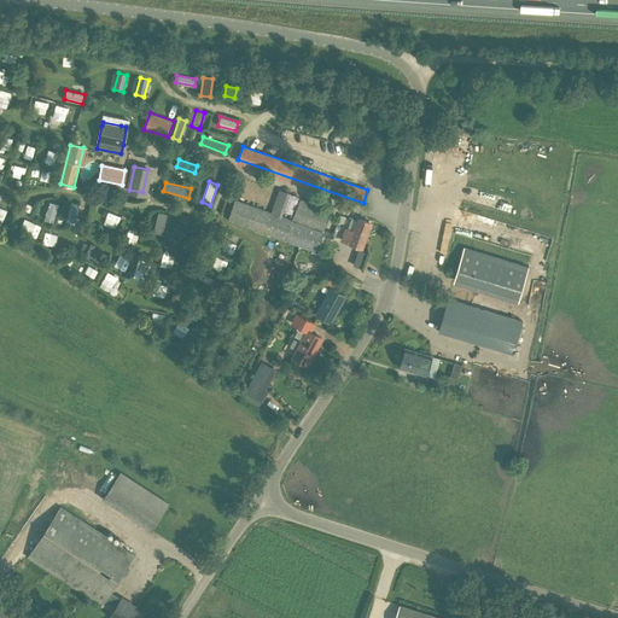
[(292,220),(283,216),(290,193),(279,190),(272,213),(234,199),(227,220),(315,251),(330,210),(299,199),(292,220)]
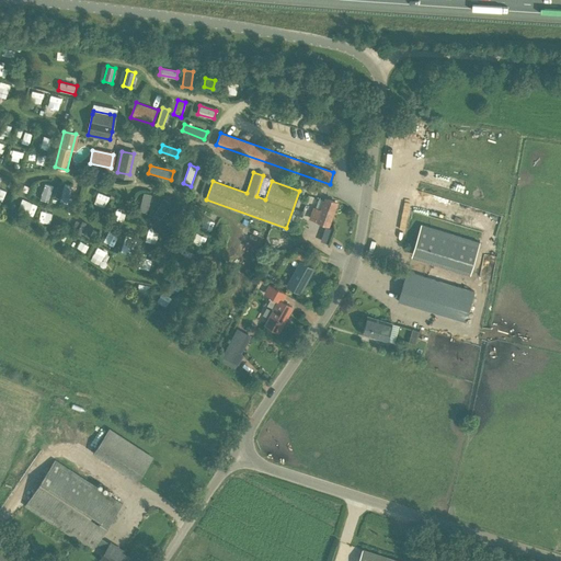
[(45,184),(41,198),(48,202),(53,186),(45,184)]
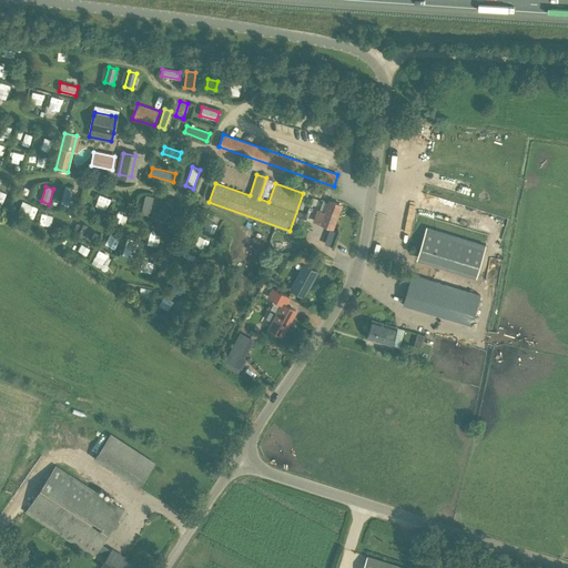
[(66,186),(61,203),(69,205),(73,189),(66,186)]
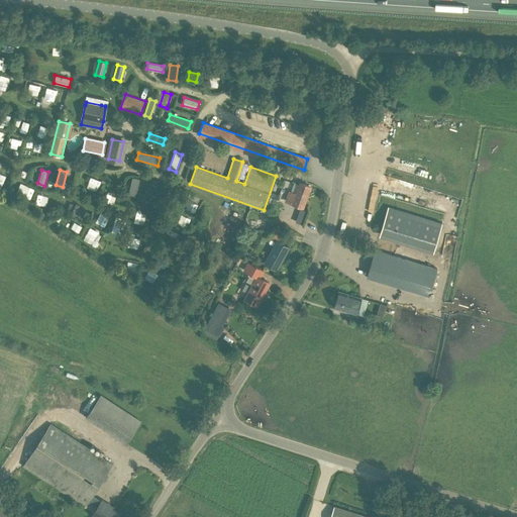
[(132,178),(129,194),(135,195),(139,179),(132,178)]
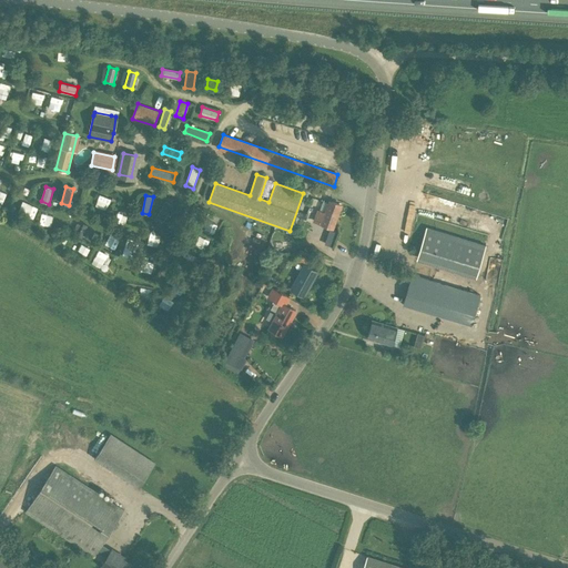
[(333,227),(341,204),(328,200),(324,212),(320,211),(315,221),(333,227)]
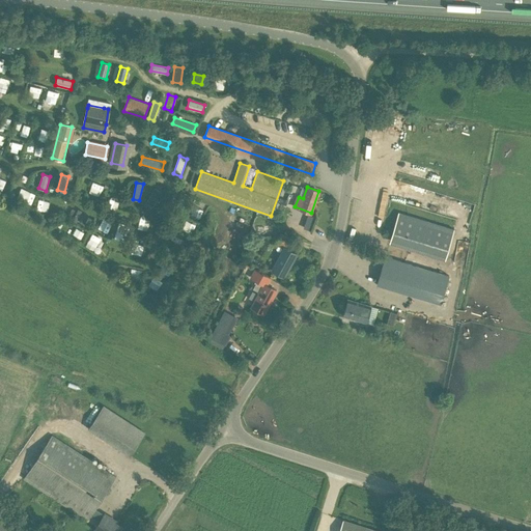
[(155,188),(146,202),(152,206),(161,191),(155,188)]
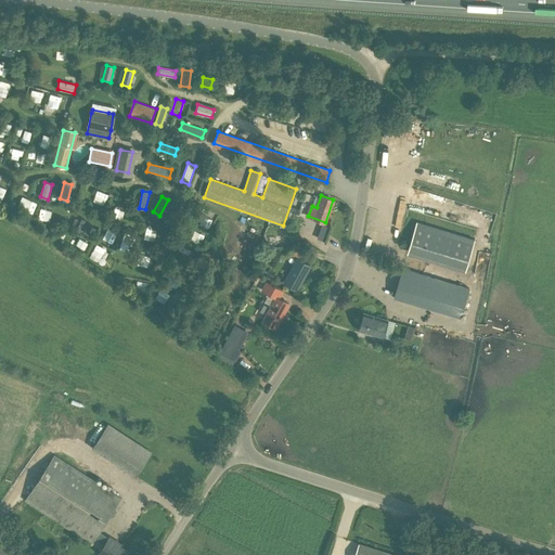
[(467,269),(476,241),(417,222),(408,250),(467,269)]
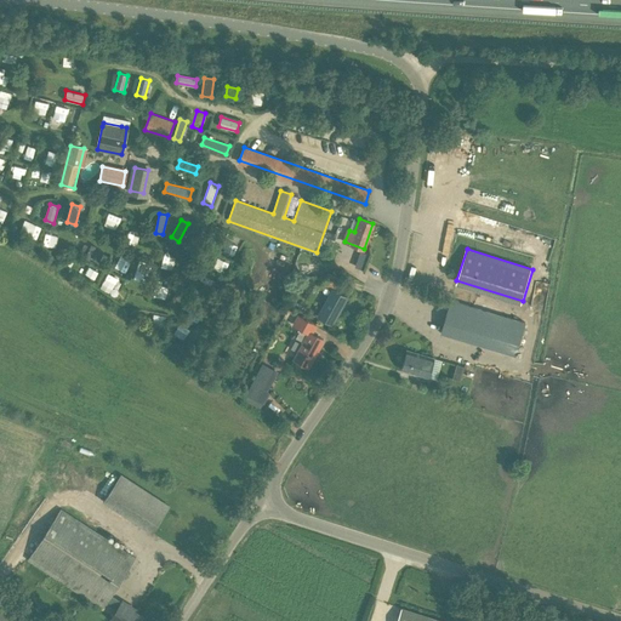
[(355,266),(363,268),(368,255),(360,251),(355,266)]
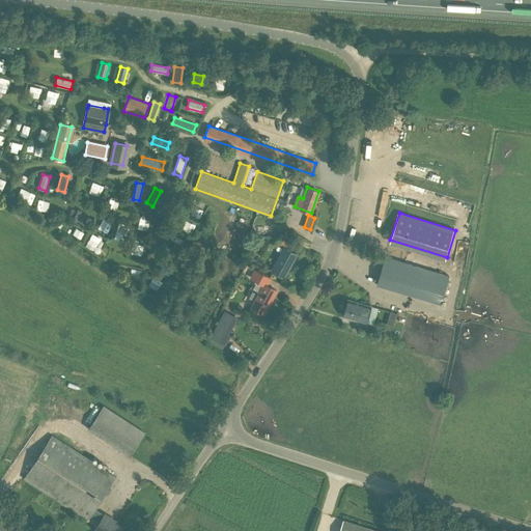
[(283,276),(296,253),(285,248),(289,239),(280,233),(275,243),(284,247),(272,270),(283,276)]
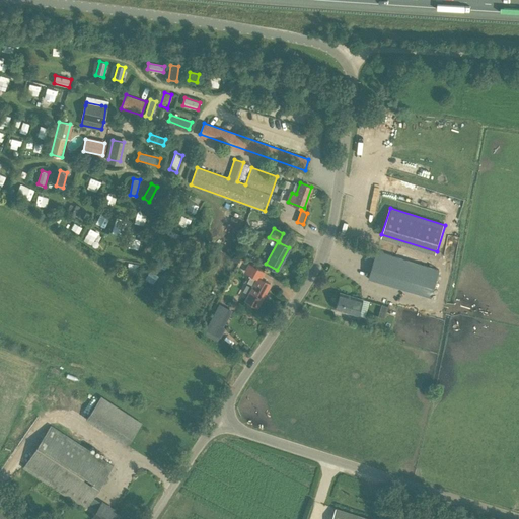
[(268,239),(258,234),(252,246),(262,250),(268,239)]
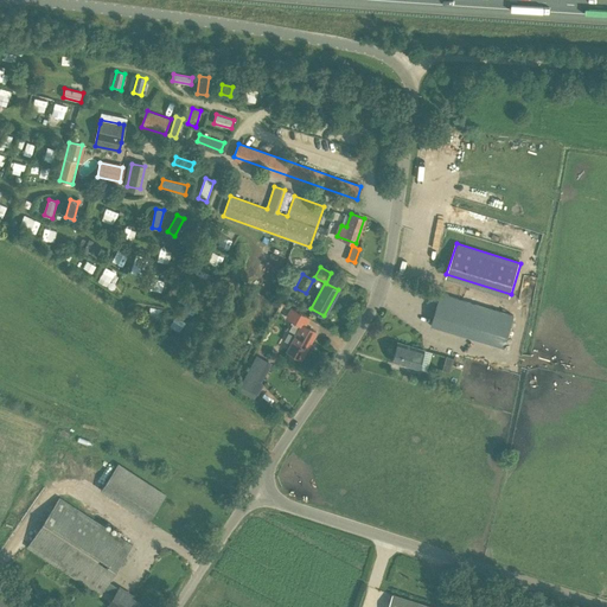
[(503,346),(512,315),(441,293),(432,325),(503,346)]
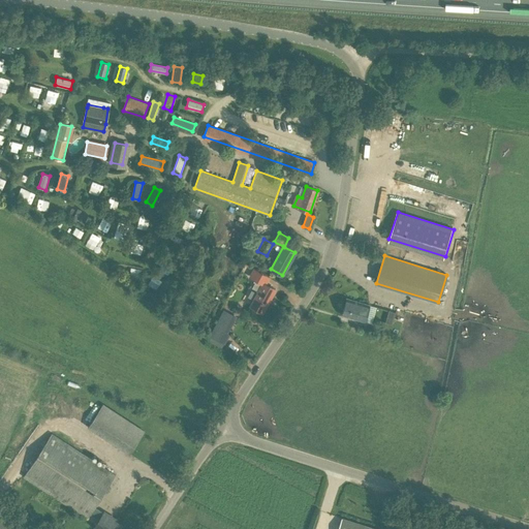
[(262,312),(271,298),(275,288),(265,283),(269,276),(254,268),(250,276),(256,279),(252,287),(258,290),(251,305),(262,312)]
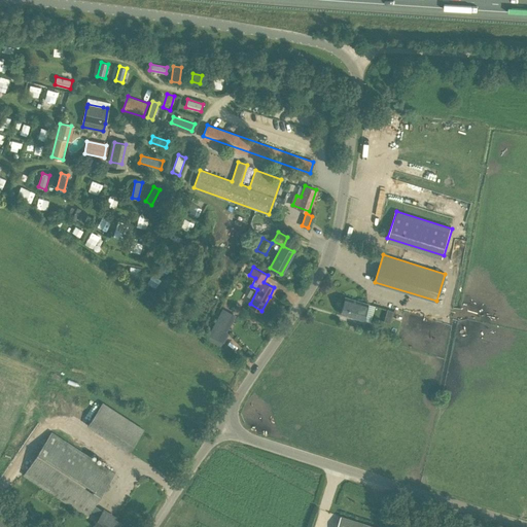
[(362,319),(367,304),(345,297),(341,313),(362,319)]
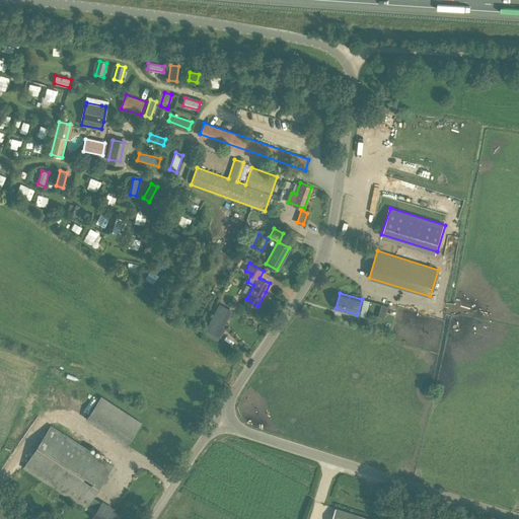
[(220,304),(206,329),(212,332),(226,307),(220,304)]
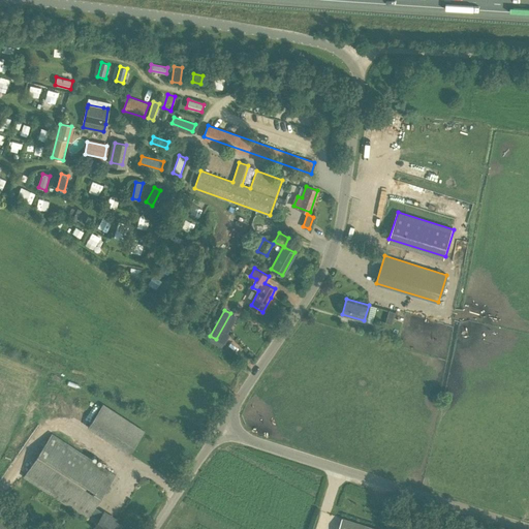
[(385,321),(391,323),(395,312),(389,310),(385,321)]
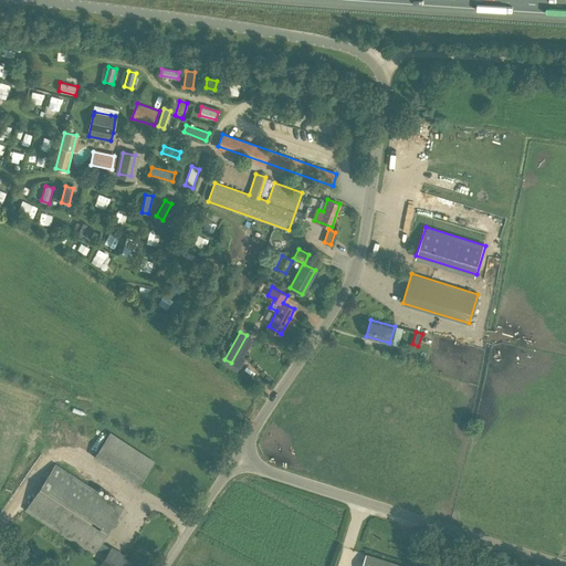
[(138,485),(154,461),(109,432),(94,457),(138,485)]
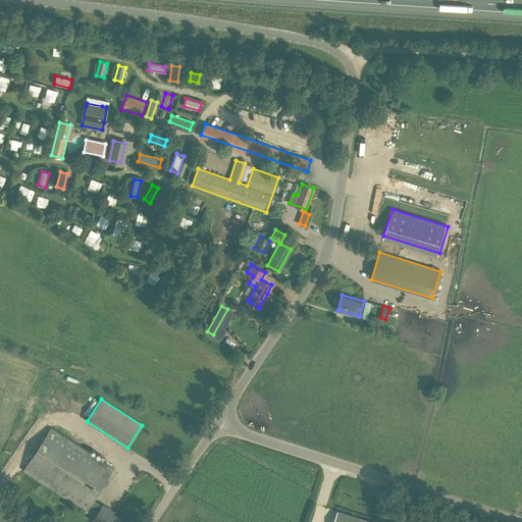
[(102,506),(93,501),(113,469),(51,428),(23,470),(86,511),(89,507),(98,513),(93,520),(96,521),(118,521),(120,519),(108,511),(109,509),(103,505),(102,506)]
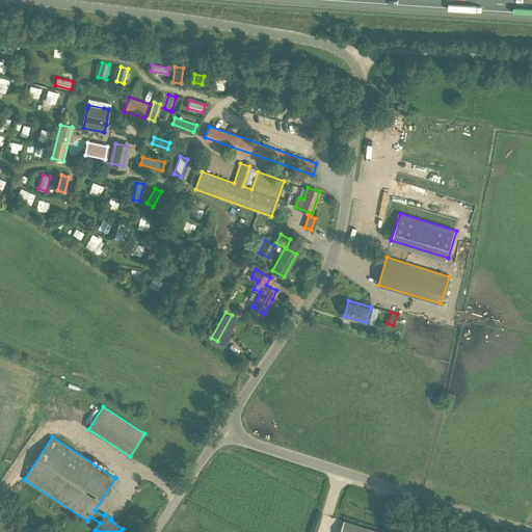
[(340,531),(379,531),(380,531),(344,521),(340,531)]
